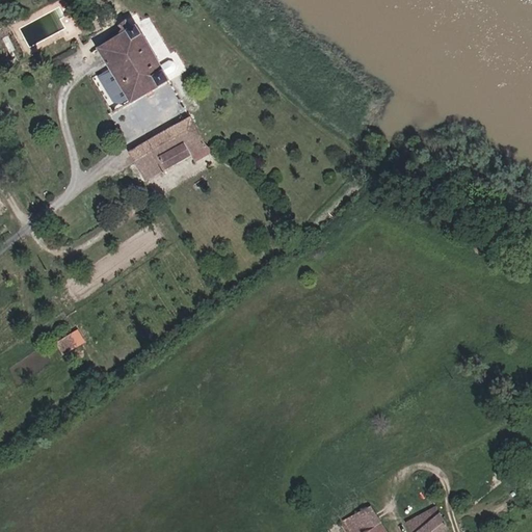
[(160,65),(136,25),(133,27),(126,20),(118,25),(122,29),(120,33),(121,35),(99,49),(113,74),(128,98),(131,103),(169,81),(166,76),(160,65)]
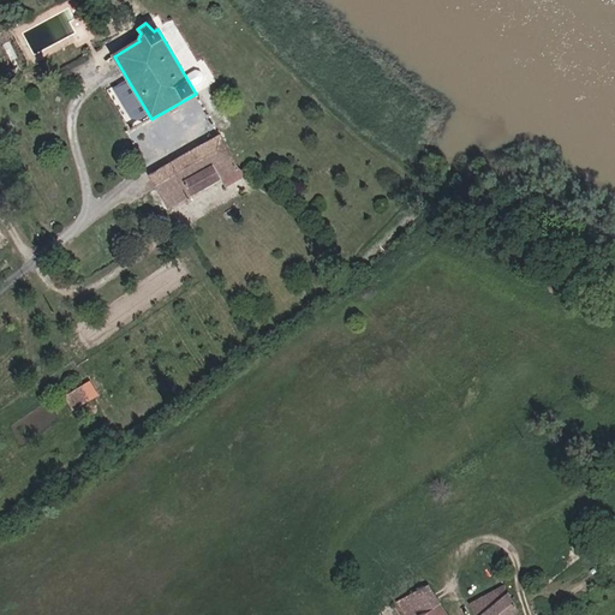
[(203,82),(204,77),(201,72),(196,71),(185,76),(192,88),(203,82)]
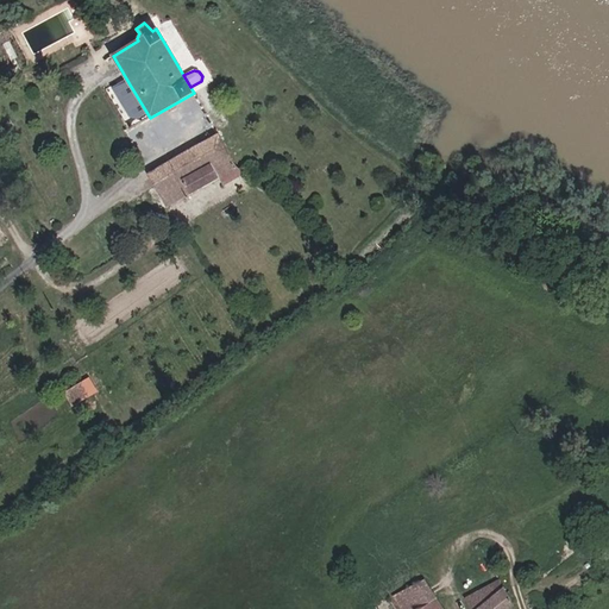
[(146,112),(130,85),(123,90),(138,117),(146,112)]
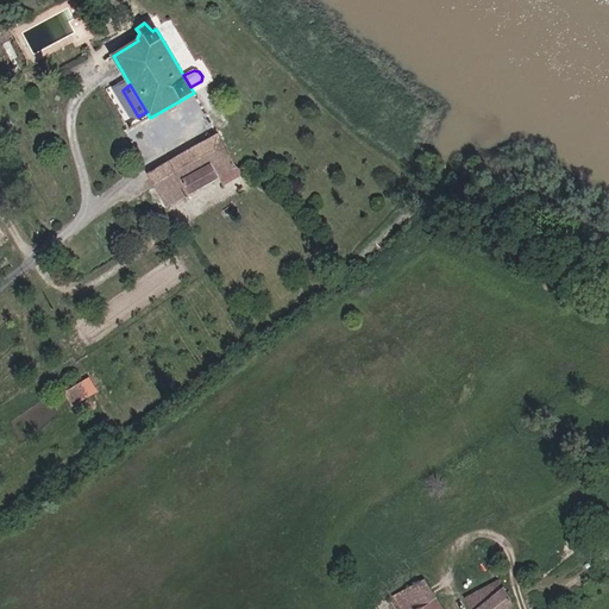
[(190,194),(218,179),(219,177),(236,168),(218,133),(148,174),(167,207),(190,194)]
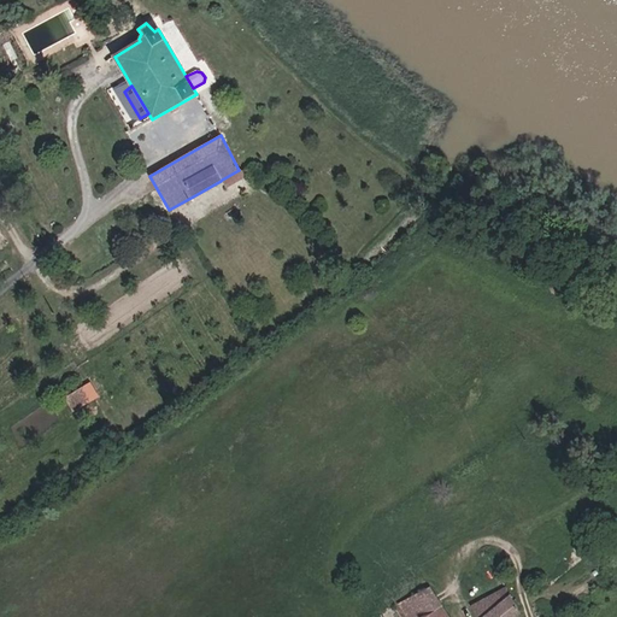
[(227,188),(247,177),(239,170),(222,180),(227,188)]
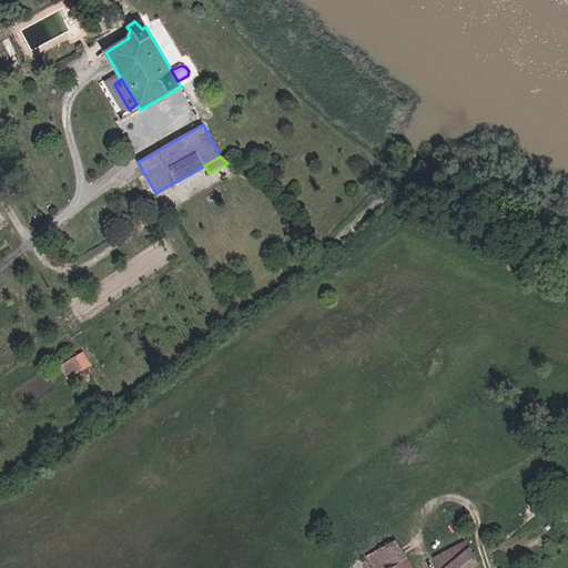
[(392,567),(406,559),(408,558),(396,540),(366,557),(373,567),(392,567)]
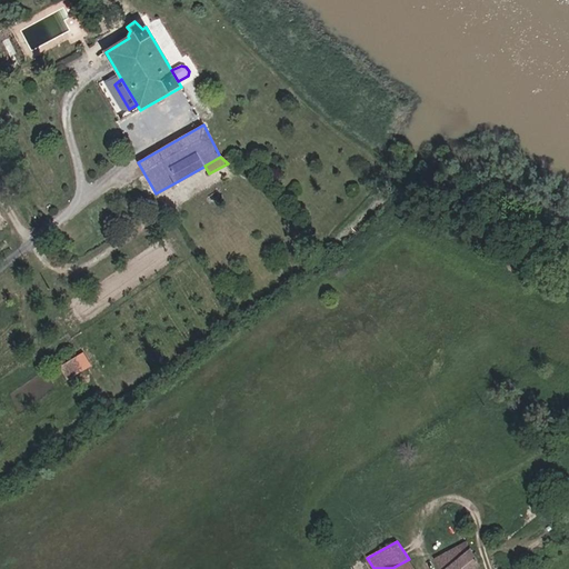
[(475,568),(480,566),(471,549),(470,549),(467,542),(435,560),(439,568),(475,568)]
